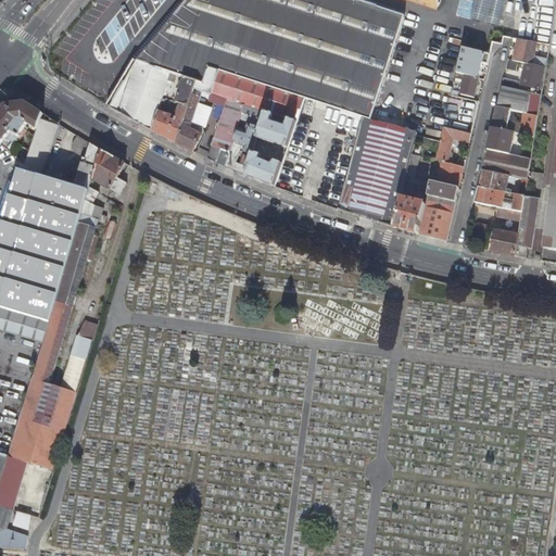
[(188,0),(137,62),(172,74),(185,77),(198,81),(204,84),(210,67),(188,60),(190,52),(229,65),(226,73),(305,99),(364,118),(371,121),(405,15),(357,0),(333,0),(332,4),(317,0),(188,0)]
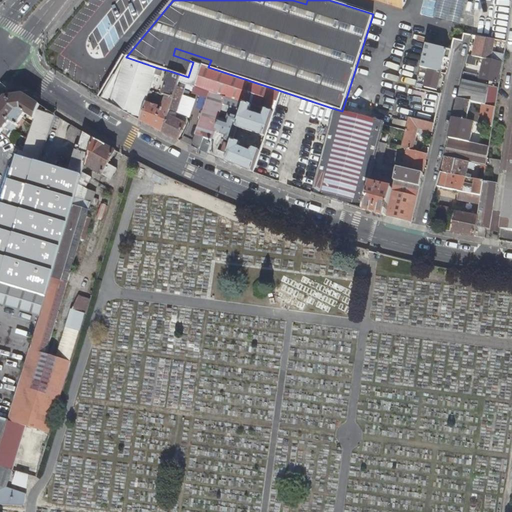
[(465,0),(437,0),(427,44),(452,50),(455,39),(456,40),(458,32),(456,31),(458,26),(445,23),(448,12),(447,12),(449,0),(458,0),(458,1),(465,3),(465,0)]
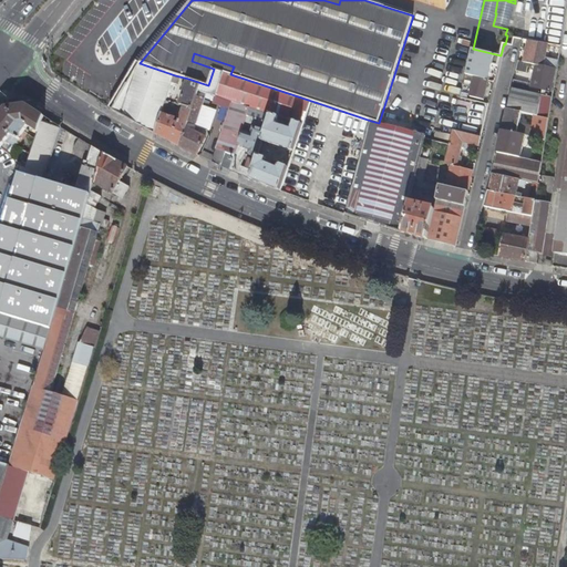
[(559,45),(529,41),(524,62),(529,63),(538,65),(555,70),(557,70),(558,60),(557,60),(559,45)]
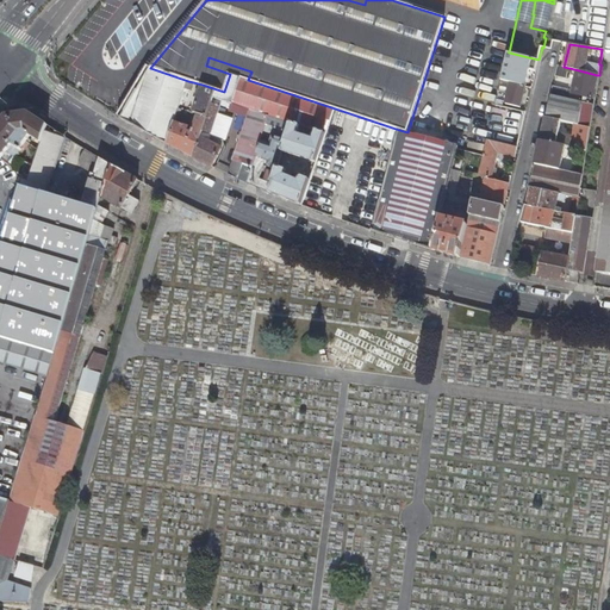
[(514,68),(536,73),(539,60),(509,53),(502,81),(510,82),(514,68)]
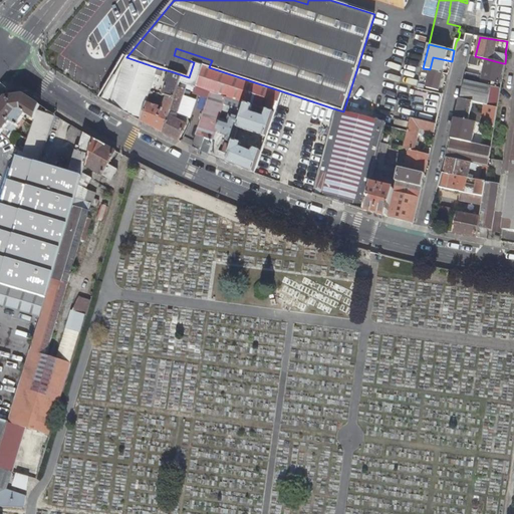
[(475,56),(471,55),(469,63),(478,66),(480,57),(475,56)]
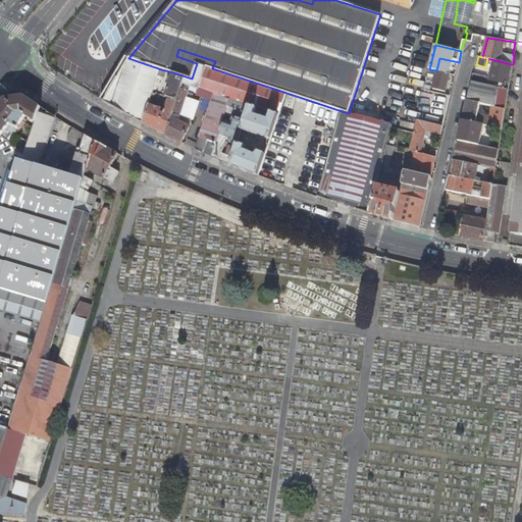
[(128,58),(103,101),(143,122),(150,104),(161,69),(128,58)]
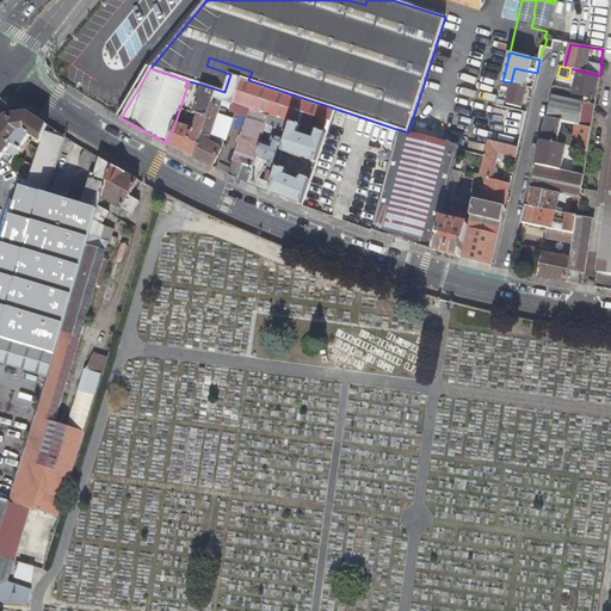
[(555,87),(553,94),(585,103),(596,105),(596,99),(593,98),(598,75),(580,71),(574,93),(569,92),(569,91),(555,87)]
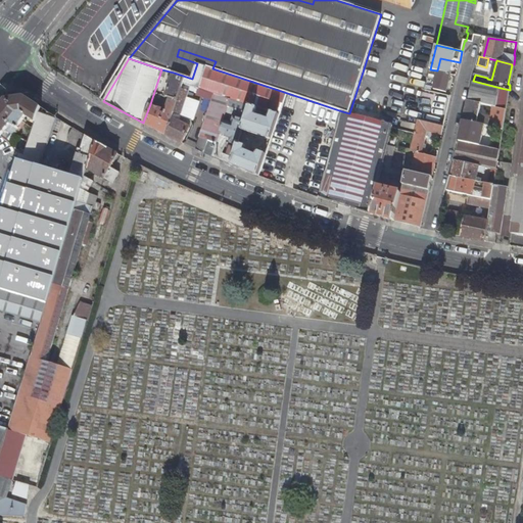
[(192,79),(186,77),(182,88),(198,93),(199,89),(215,94),(200,137),(208,140),(204,153),(214,157),(225,122),(232,99),(250,105),(257,107),(272,112),(280,114),(287,93),(212,68),(197,63),(192,79)]
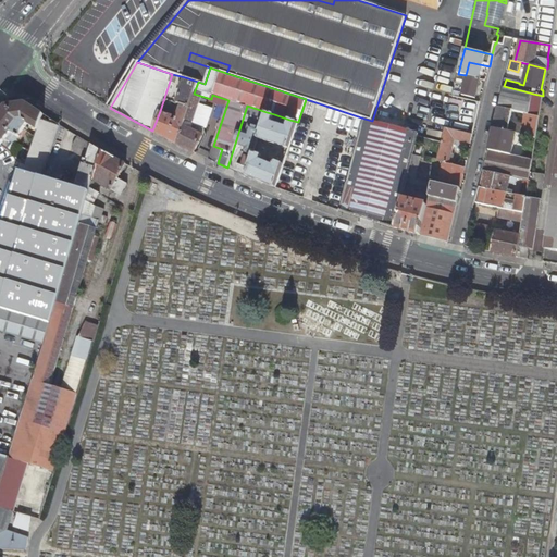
[(458,74),(455,91),(463,94),(462,95),(477,98),(481,78),(466,75),(458,74)]
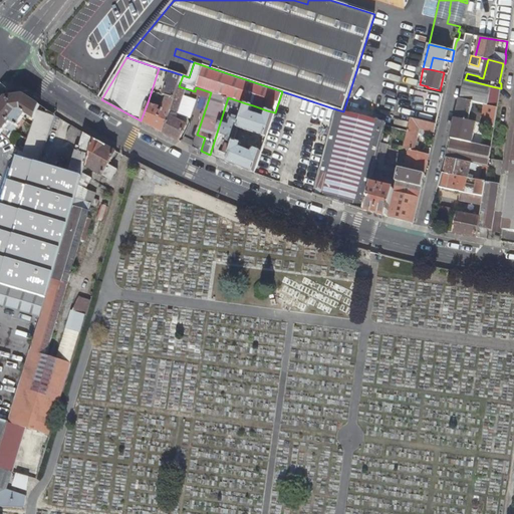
[(148,102),(141,120),(164,133),(170,115),(172,109),(179,88),(179,86),(183,75),(171,71),(163,95),(167,96),(162,110),(159,109),(160,105),(148,102)]
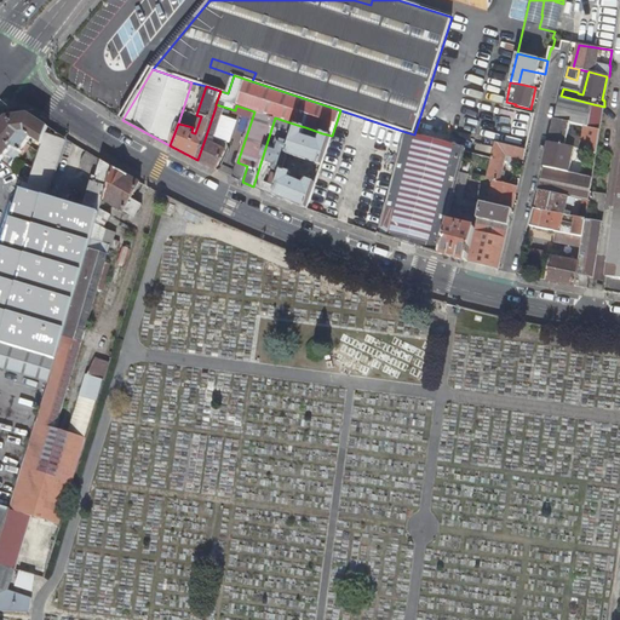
[(561,96),(555,120),(572,124),(584,127),(587,127),(593,104),(561,96)]
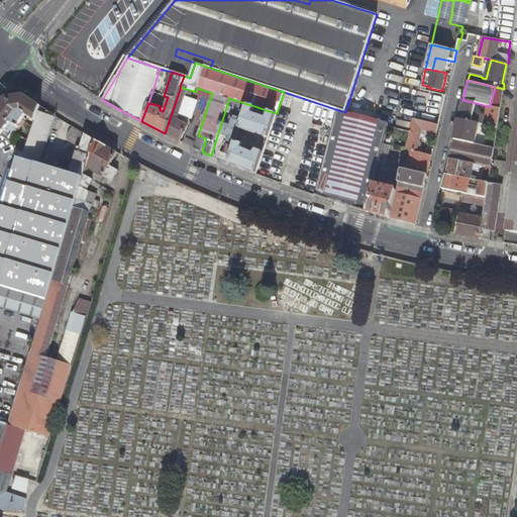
[(180,89),(173,110),(179,112),(187,91),(180,89)]
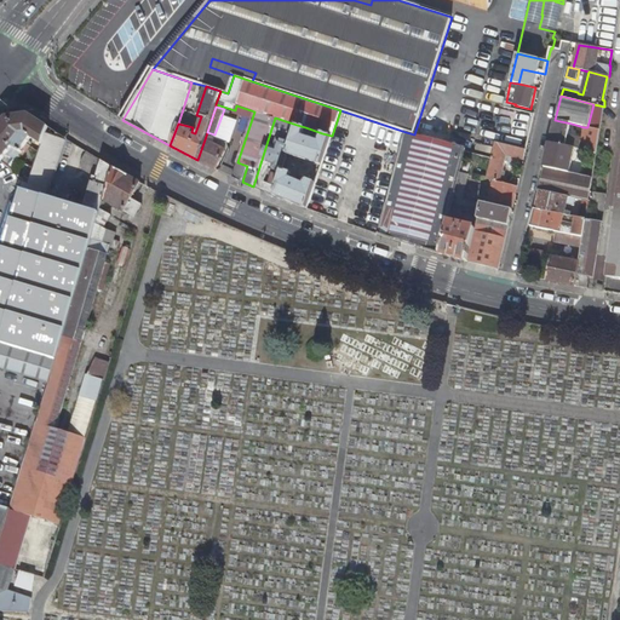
[(32,138),(42,144),(46,132),(49,126),(28,113),(7,116),(0,124),(0,158),(3,160),(7,154),(15,160),(19,160),(30,145),(27,144),(32,138)]
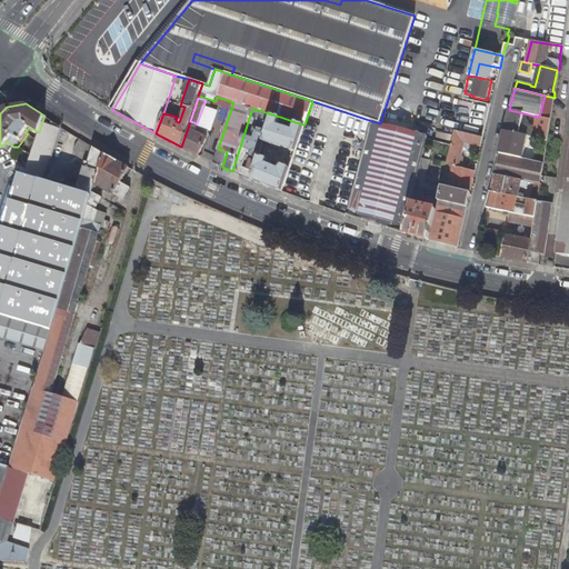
[(252,108),(245,132),(252,135),(255,128),(267,131),(272,115),(252,108)]
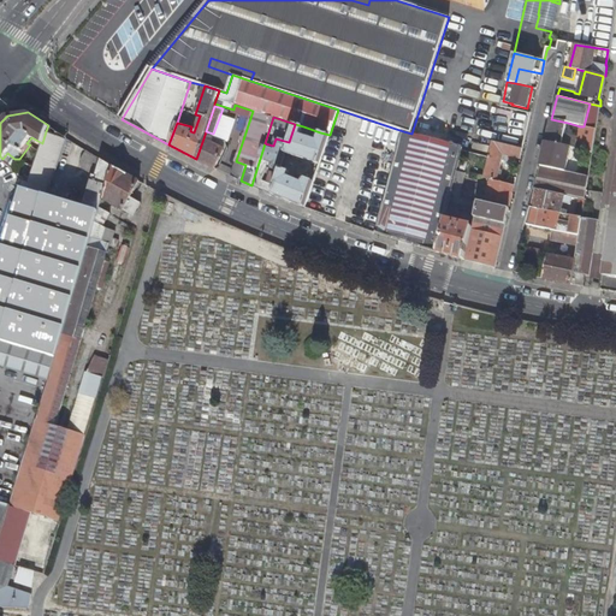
[(551,119),(546,142),(570,148),(592,153),(596,130),(584,126),(580,126),(578,140),(576,143),(563,141),(564,137),(568,123),(551,119)]
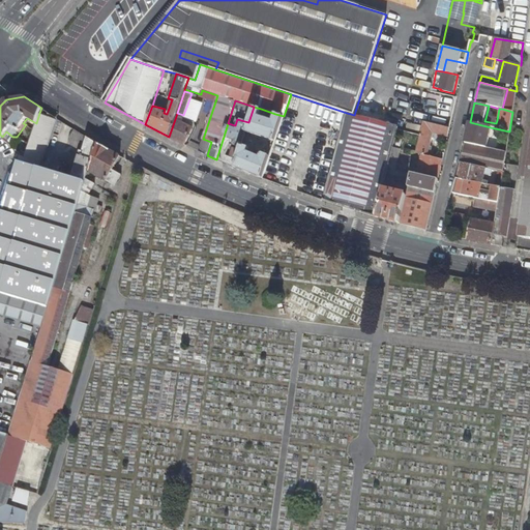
[(254,107),(248,122),(245,131),(275,141),(284,116),(275,114),(273,121),(259,116),(261,109),(254,107)]
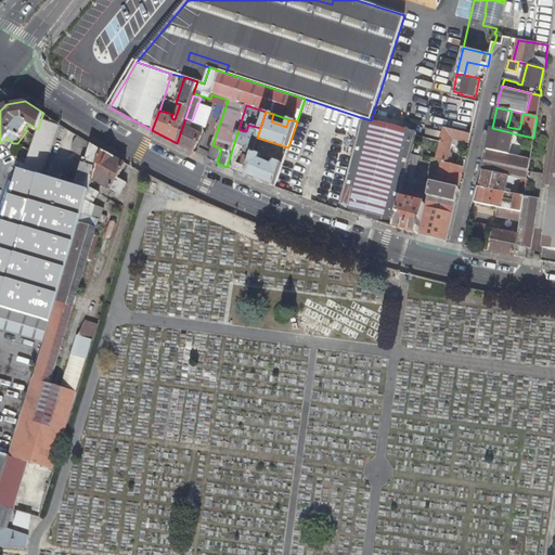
[(61,125),(41,118),(38,129),(30,150),(26,163),(22,159),(0,224),(0,328),(42,343),(79,221),(81,217),(90,189),(90,186),(93,178),(102,149),(77,134),(72,143),(71,152),(85,156),(75,185),(40,175),(42,169),(44,170),(61,125)]
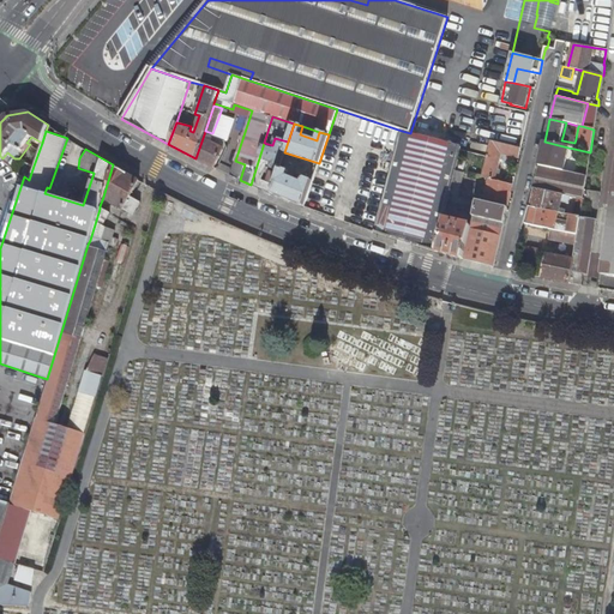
[(462,146),(410,133),(402,131),(374,232),(437,251),(444,220),(449,202),(450,196),(456,172),(462,146)]
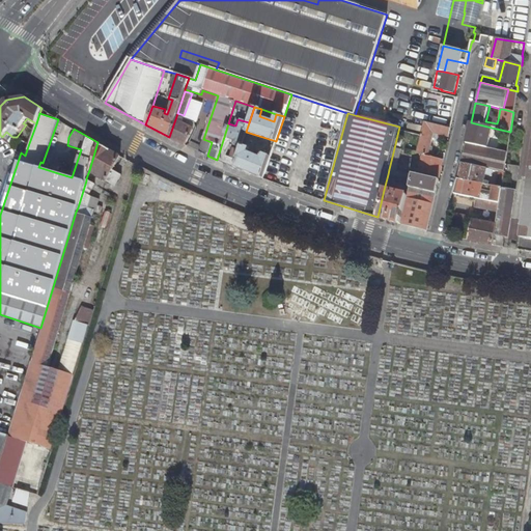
[(175,119),(169,137),(186,145),(193,129),(189,127),(190,127),(183,122),(183,123),(175,119)]
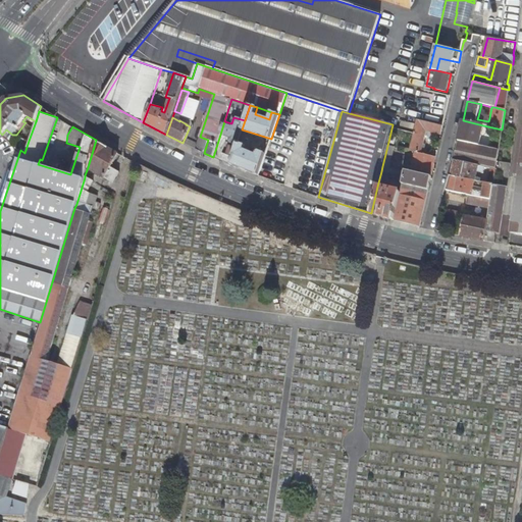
[(224,121),(213,157),(229,164),(232,157),(222,153),(227,138),(230,139),(229,142),(237,144),(237,143),(242,129),(245,120),(233,117),(231,123),(224,121)]
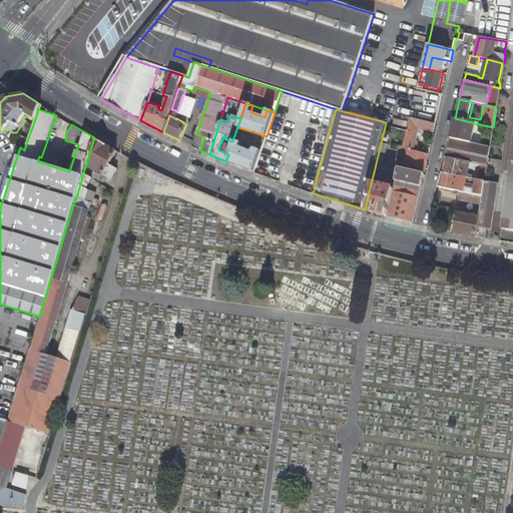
[(403,148),(409,149),(414,151),(419,129),(434,132),(436,124),(410,118),(403,148)]
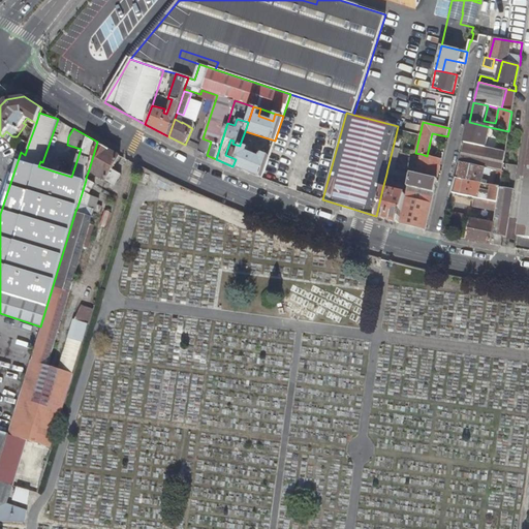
[(469,122),(464,143),(486,147),(490,127),(469,122)]
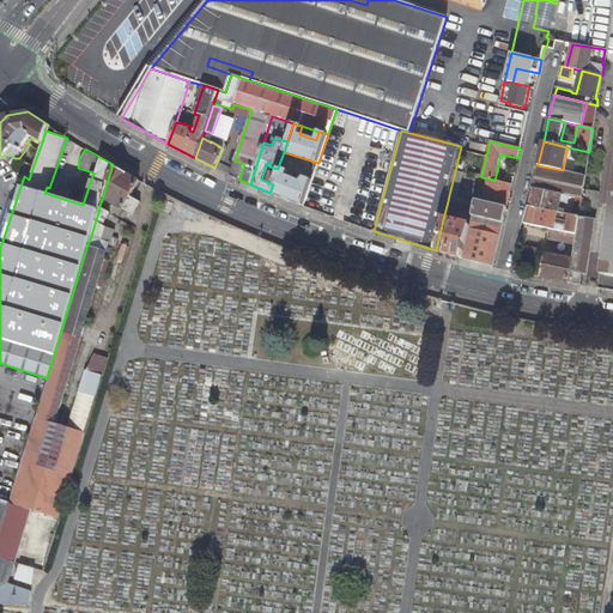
[(225,155),(222,170),(231,173),(235,157),(225,155)]
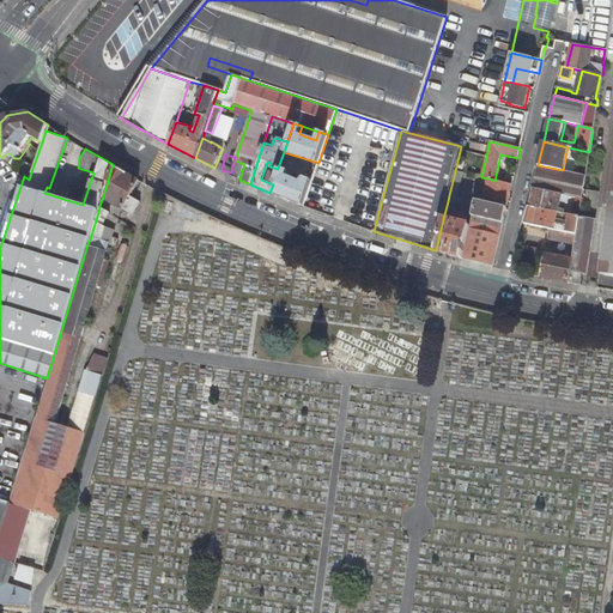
[(29,163),(20,174),(24,176),(29,180),(34,165),(29,163)]
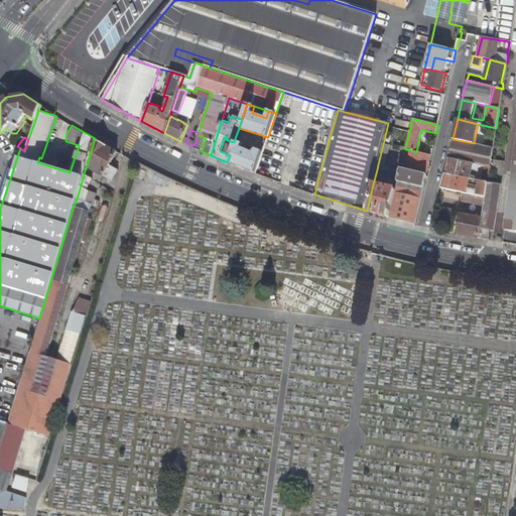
[(109,164),(117,150),(95,138),(87,165),(113,179),(118,169),(109,164)]
